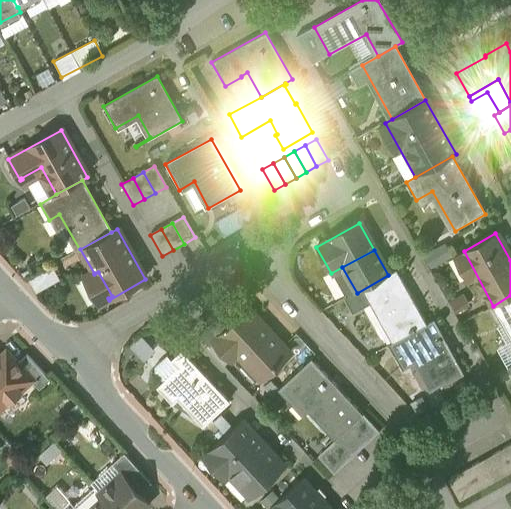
[(426,325),(395,271),(388,275),(357,293),(344,300),(352,314),(373,302),(395,342),(426,325)]
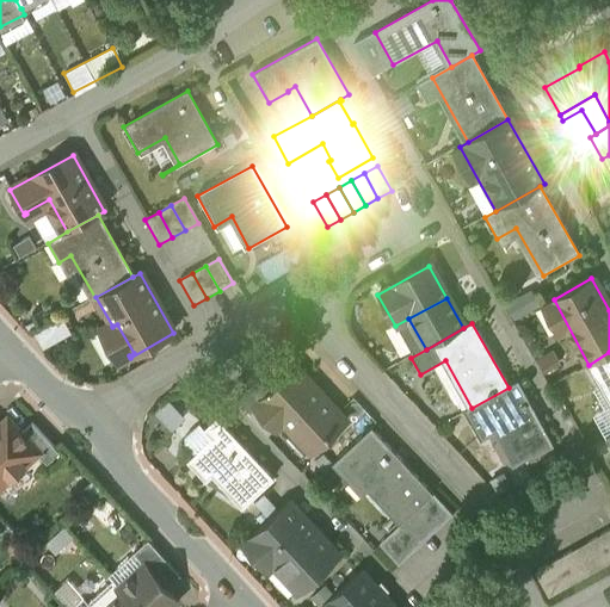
[(117,324),(112,327),(112,326),(99,333),(117,365),(130,358),(129,355),(134,353),(117,324)]
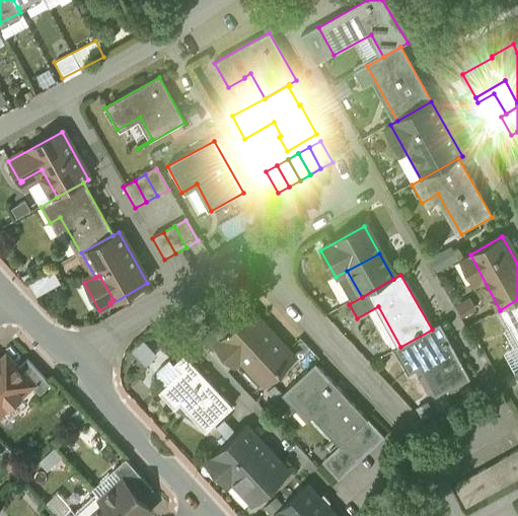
[(517,299),(500,310),(498,311),(517,346),(517,299)]
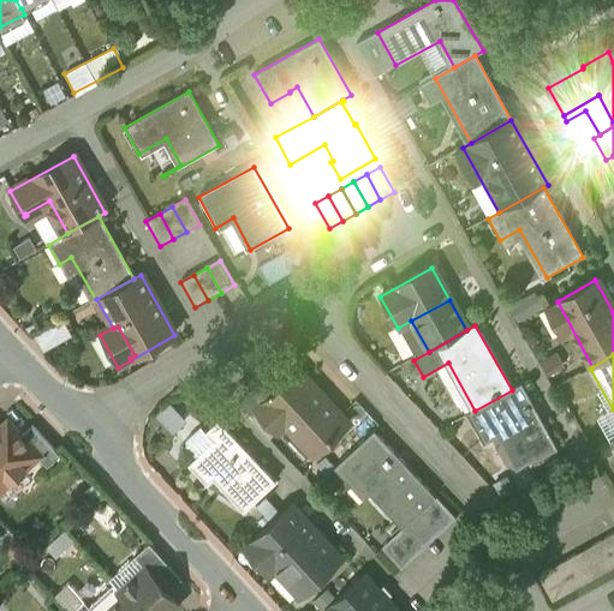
[(347,426),(298,373),(273,397),(255,413),(256,414),(276,436),(278,435),(274,431),(285,420),(316,454),(313,457),(314,459),(347,426)]
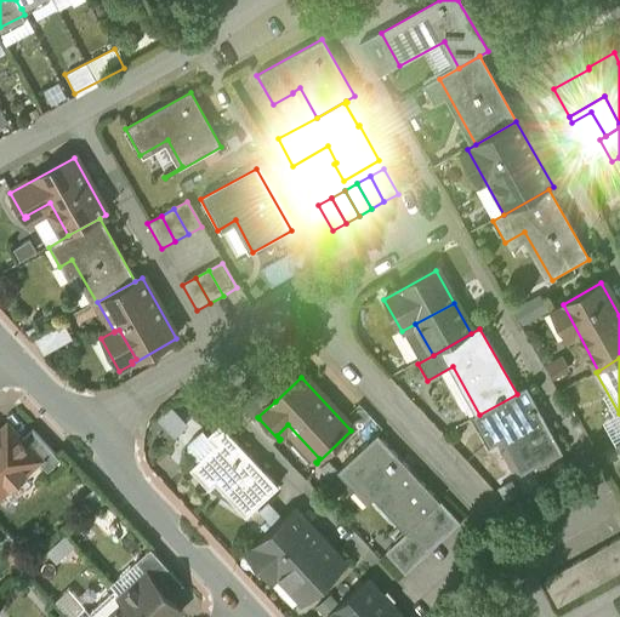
[(263,388),(240,409),(254,423),(259,418),(257,417),(276,401),(263,388)]
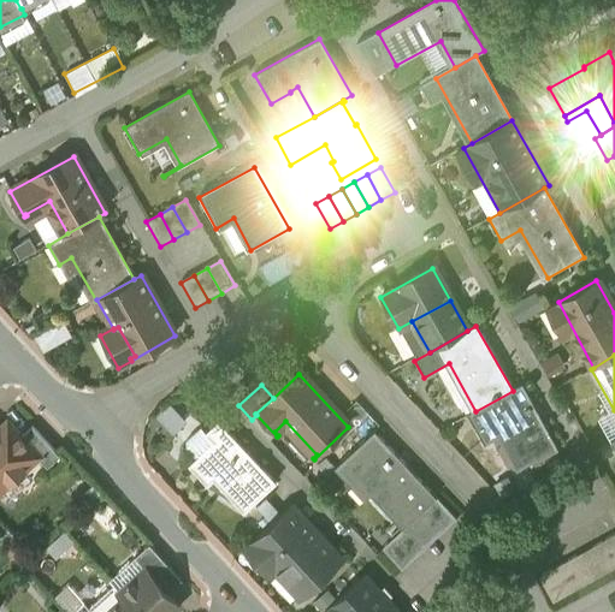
[(557,451),(521,386),(513,391),(475,411),(468,416),(485,445),(502,435),(520,468),(518,469),(519,471),(536,461),(537,463),(557,451)]
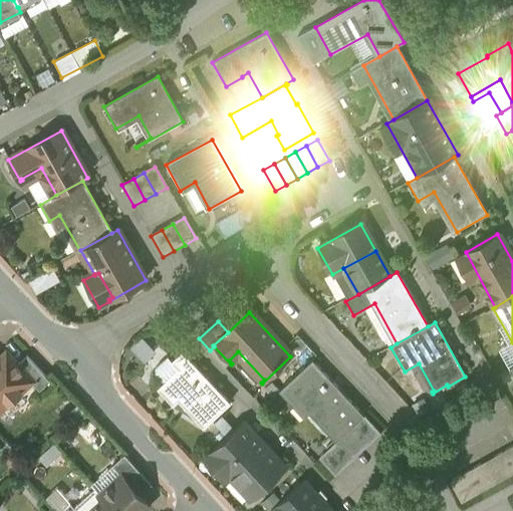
[(142,339),(131,349),(144,363),(155,352),(142,339)]
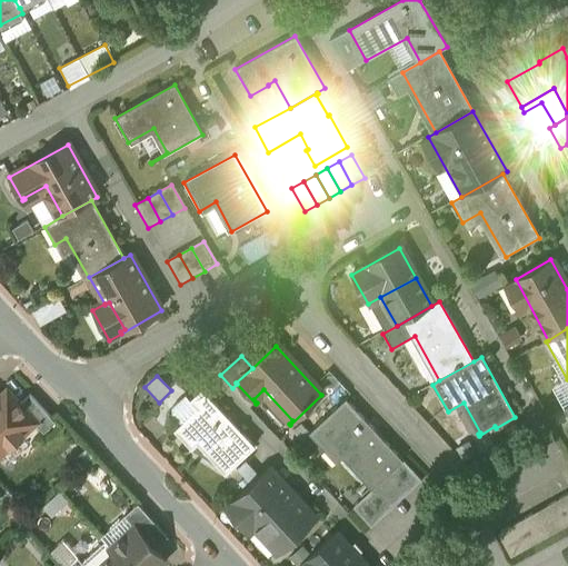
[(255,448),(201,391),(189,403),(197,410),(180,426),(173,433),(191,452),(197,446),(225,476),(255,448)]
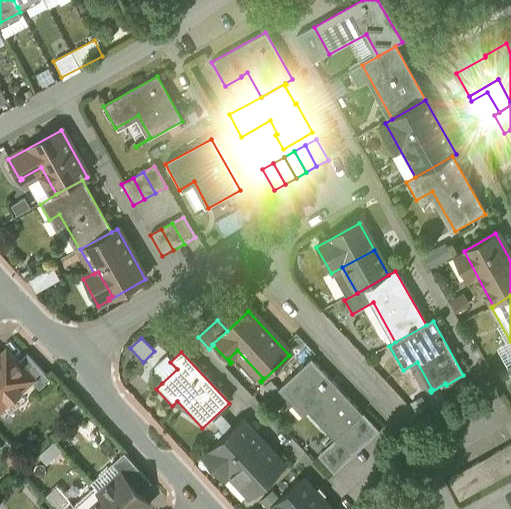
[(6,354),(0,359),(0,402),(5,398),(9,403),(21,392),(20,390),(30,381),(16,365),(6,354)]
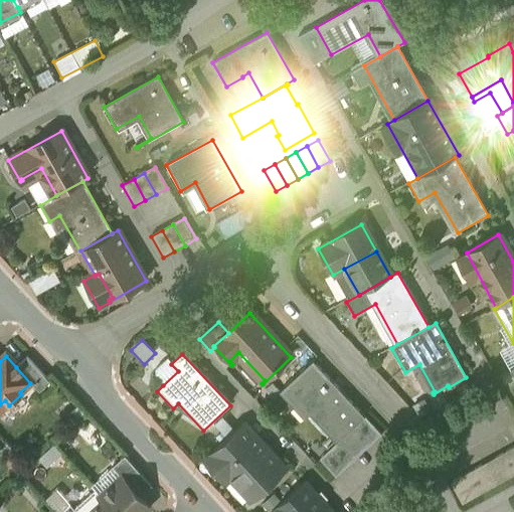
[(49,383),(26,358),(16,367),(30,383),(39,393),(49,383)]
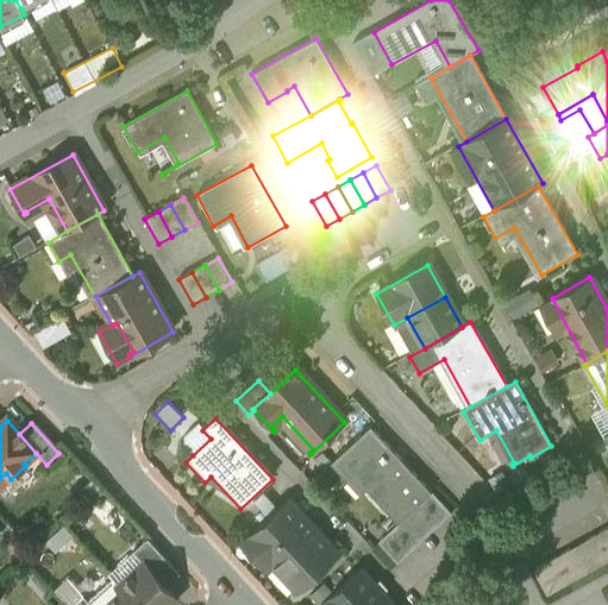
[(198,426),(183,439),(183,445),(193,455),(211,439),(202,430),(198,426)]
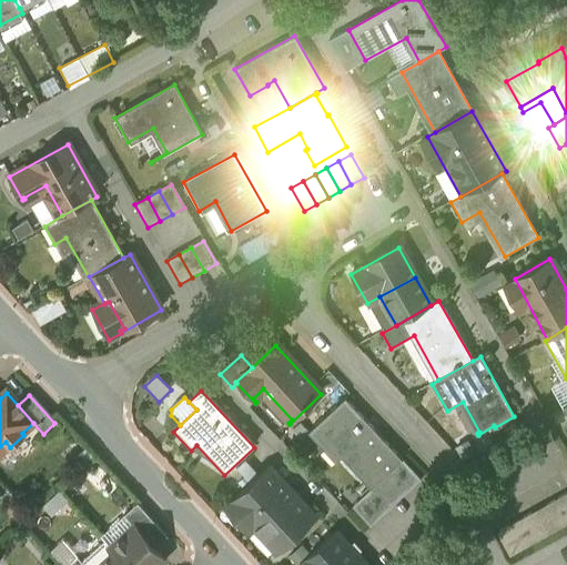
[(402,462),(344,401),(307,435),(309,436),(310,435),(325,452),(336,441),(346,452),(343,455),(373,486),(370,491),(371,492),(372,491),(382,481),(392,472),(402,462)]
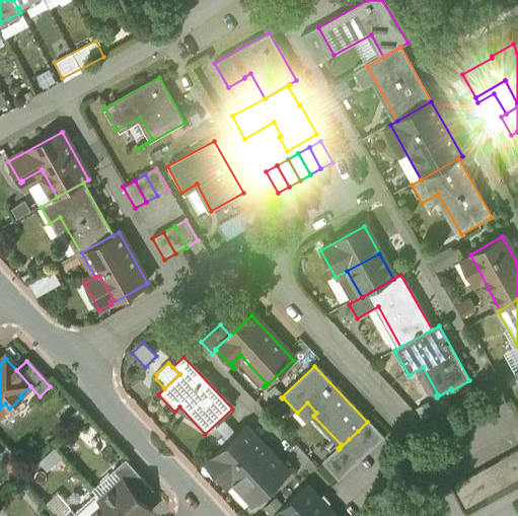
[(383,440),(367,423),(367,422),(358,431),(374,449),(383,440)]
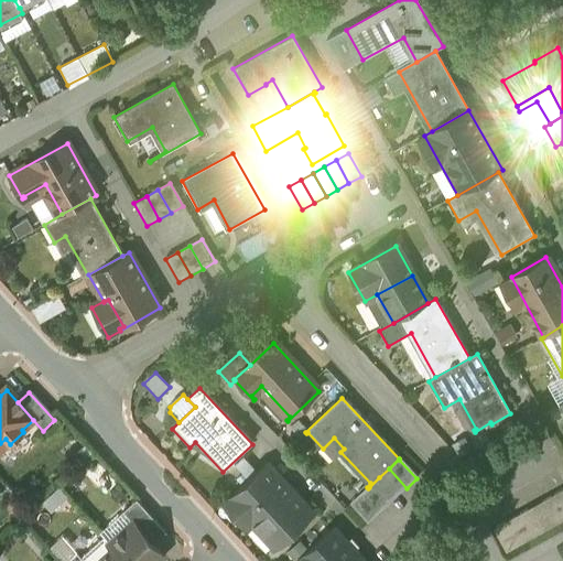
[(312,516),(266,466),(228,500),(251,526),(256,520),(280,546),(312,516)]
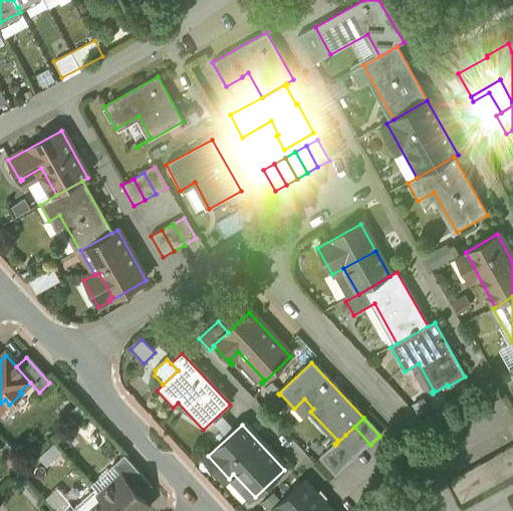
[(370,445),(354,427),(345,435),(361,453),(370,445)]
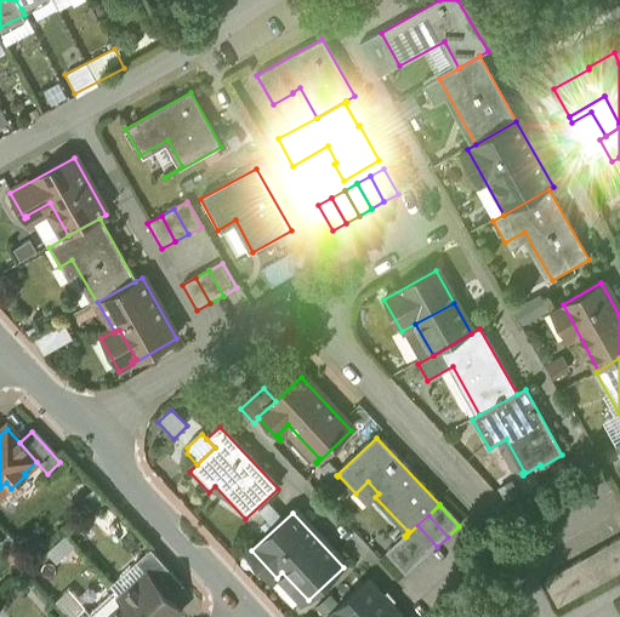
[(437,547),(417,525),(407,536),(426,556),(437,547)]
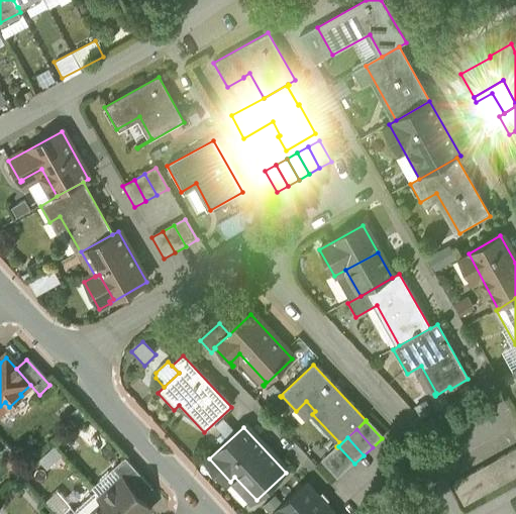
[(354,464),(338,446),(337,447),(329,454),(346,472),(354,464)]
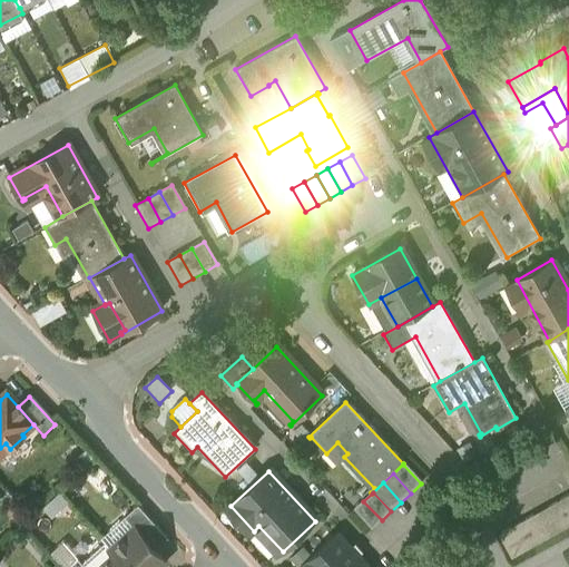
[(568,496),(568,497),(557,502),(568,524),(568,496)]
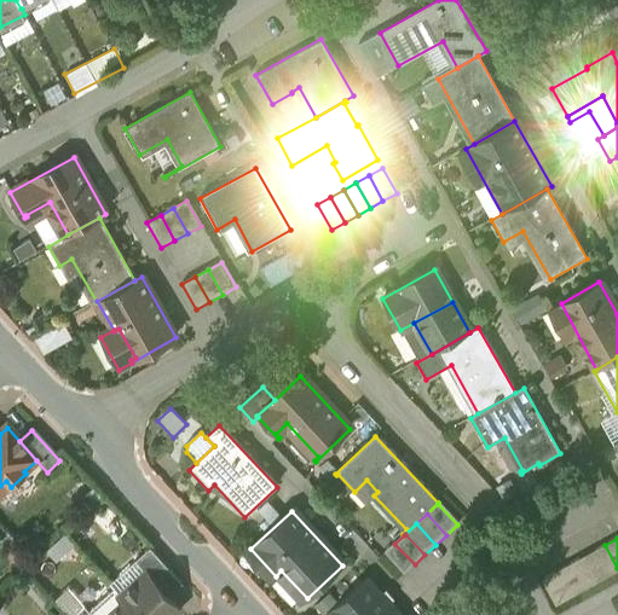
[(415,564),(394,544),(383,555),(403,575),(415,564)]
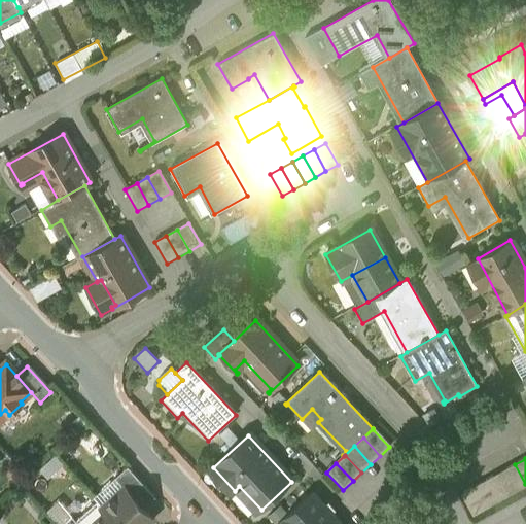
[(525,486),(525,484),(515,464),(504,470),(517,492),(525,486)]
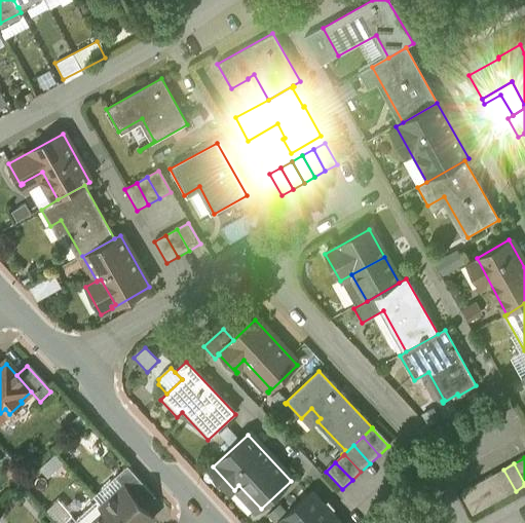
[(126,468),(114,479),(123,489),(124,490),(137,479),(126,468)]
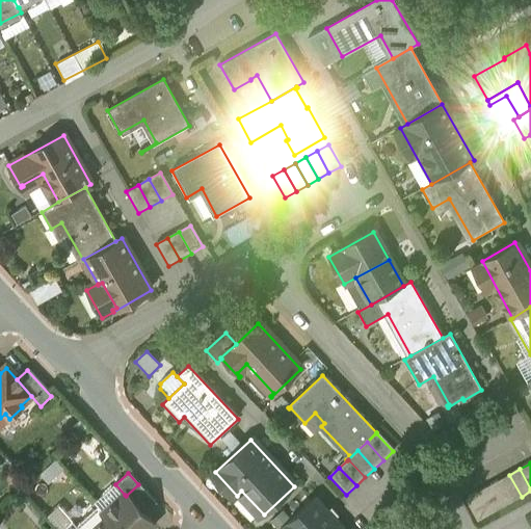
[(509,475),(498,481),(510,503),(522,497),(509,475)]
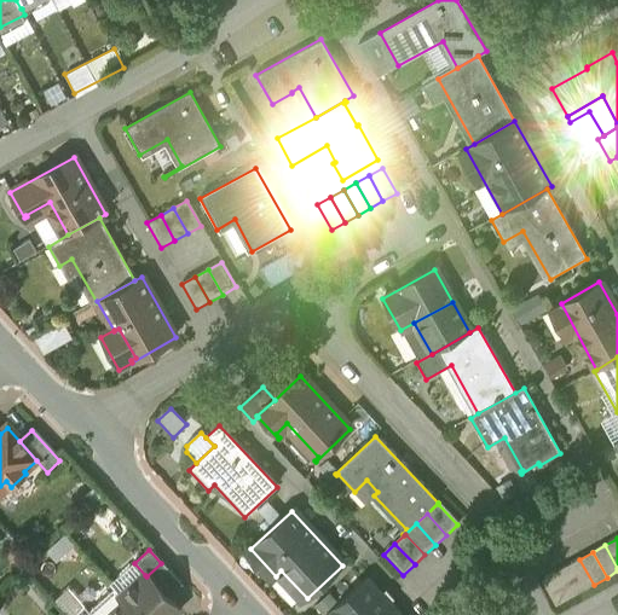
[(594,585),(579,560),(567,567),(582,592),(594,585)]
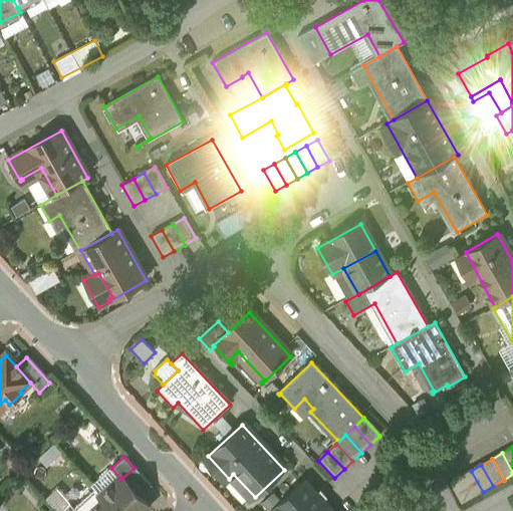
[(111,468),(90,487),(99,497),(120,478),(111,468)]
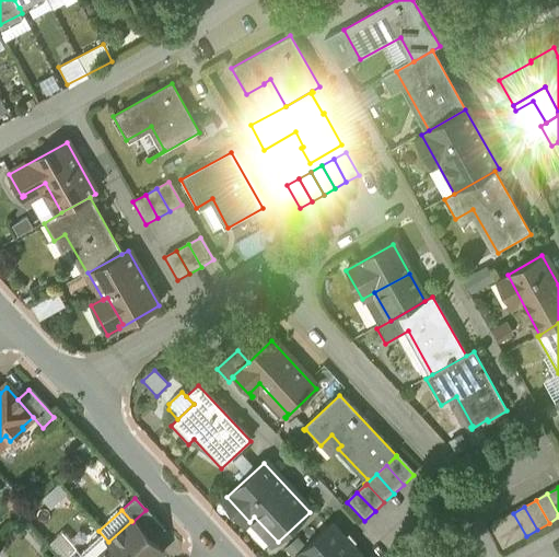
[(513,513),(501,520),(514,543),(526,536),(513,513)]
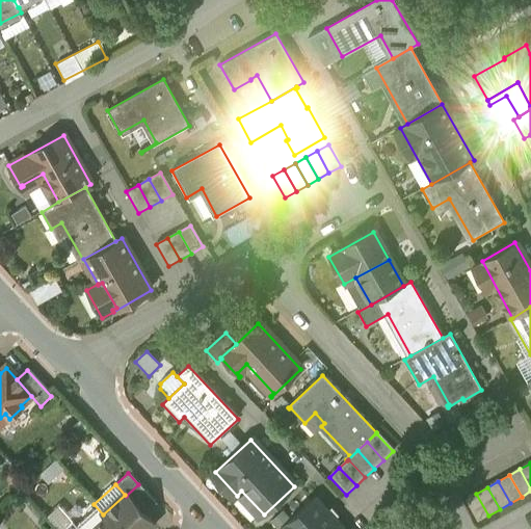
[(488,516),(476,494),(465,500),(477,522),(488,516)]
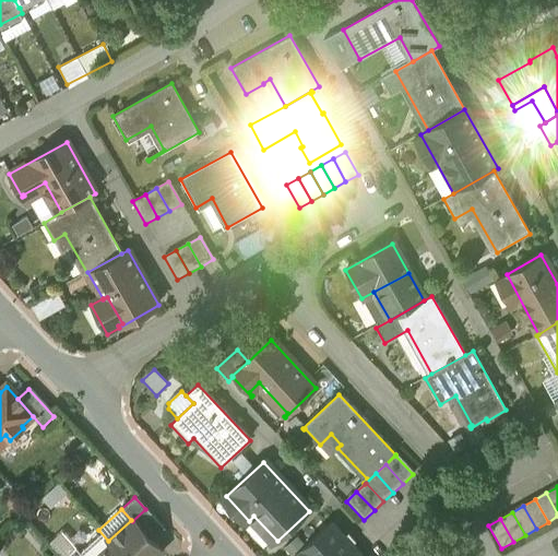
[(132,521),(131,520),(108,541),(113,546),(114,545),(122,555),(157,555),(161,553),(132,521)]
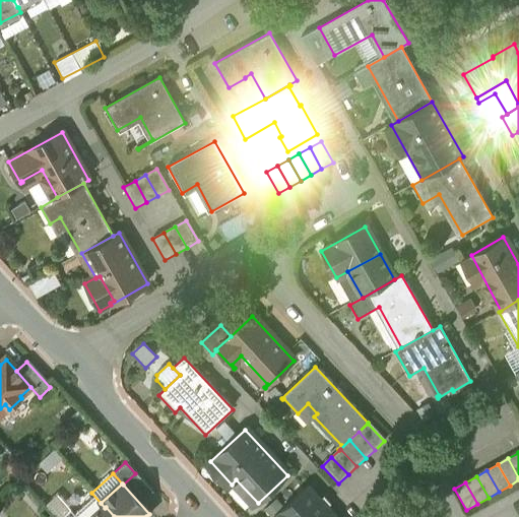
[(331,516),(306,489),(275,516),(331,516)]
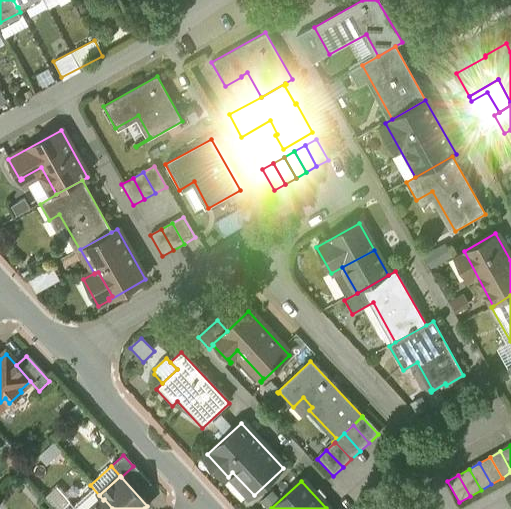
[(103,500),(93,508),(112,508),(104,499),(103,500)]
